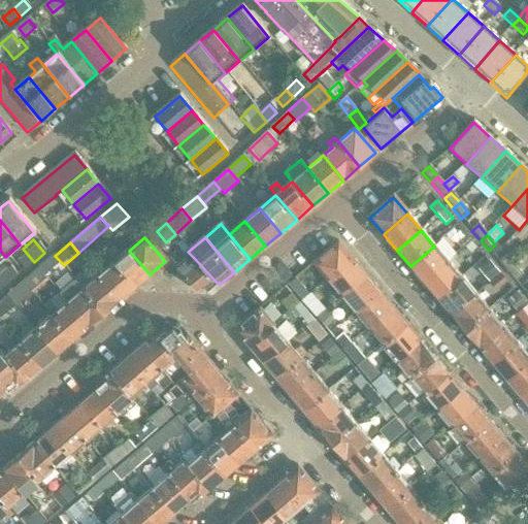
[(496,243),(495,244),(489,251),(494,257),(501,249),(496,243)]
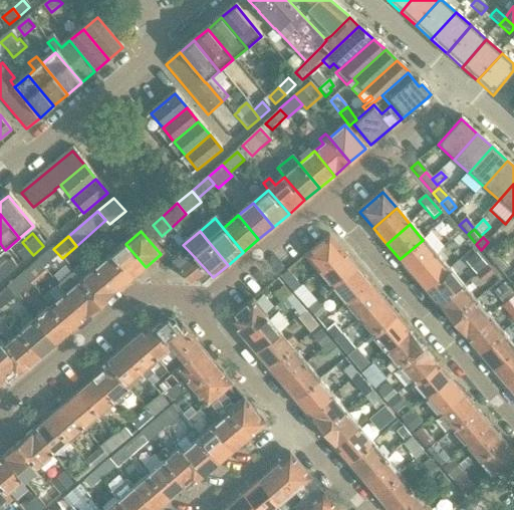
[(305,257),(319,273),(342,254),(329,238),(305,257)]
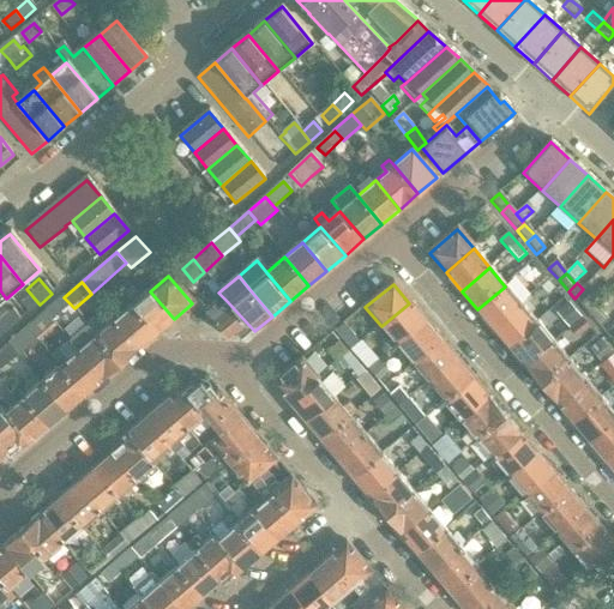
[(477,309),(493,329),(522,305),(505,287),(477,309)]
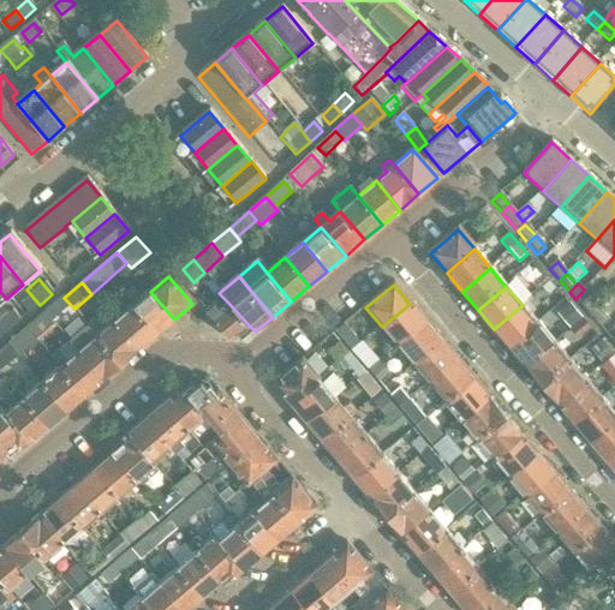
[(40,305),(33,297),(27,289),(15,299),(21,306),(28,316),(40,305)]
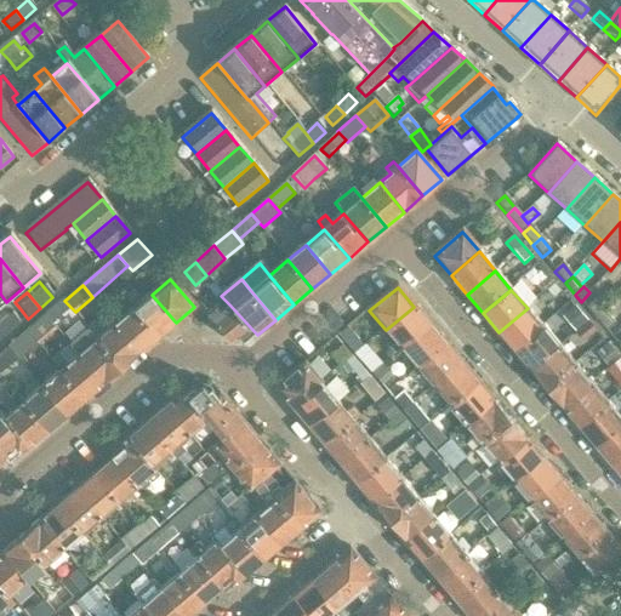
[(152,295),(142,303),(134,294),(126,301),(134,309),(158,338),(176,323),(152,295)]
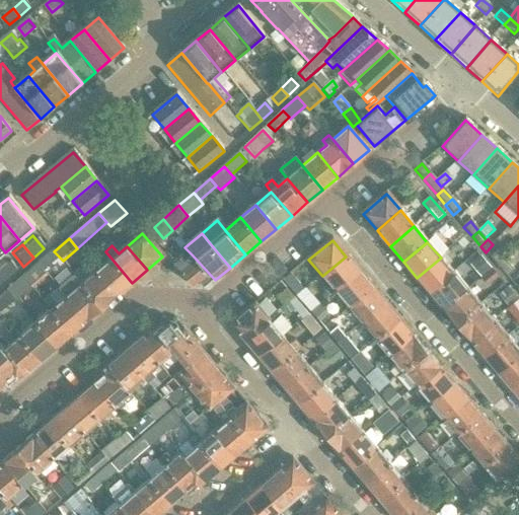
[(54,251),(53,250),(38,265),(43,272),(59,256),(54,251)]
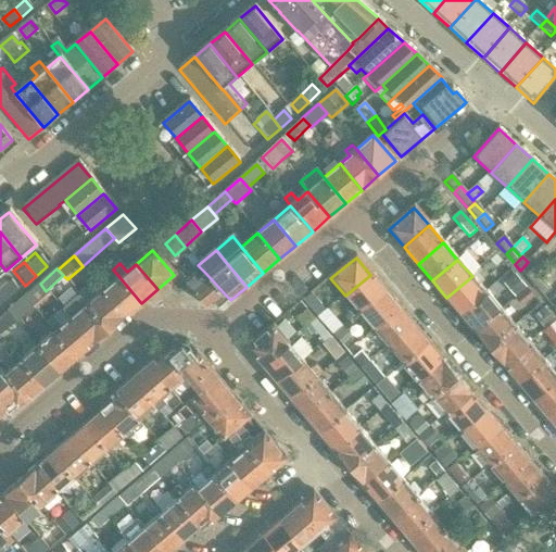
[(526,277),(534,288),(542,281),(533,271),(526,277)]
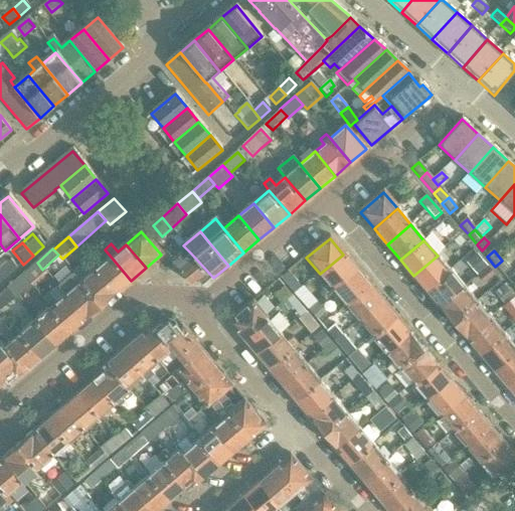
[(213,278),(190,252),(182,261),(178,257),(173,262),(193,286),(198,281),(201,285),(211,277),(213,279),(213,278)]
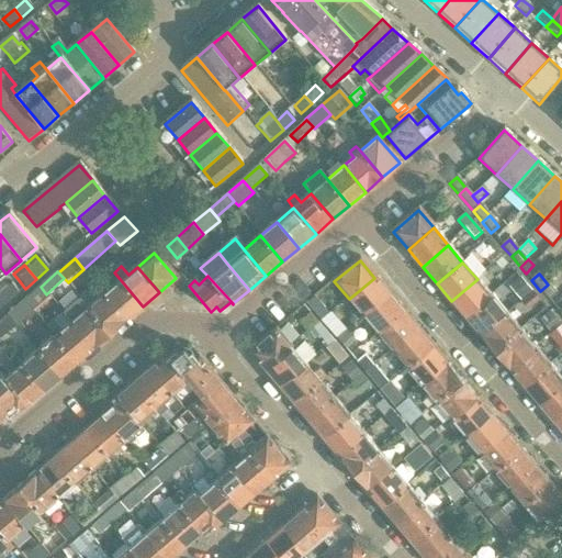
[(353,317),(357,322),(363,316),(389,294),(374,278),(349,299),(360,312),(353,317)]
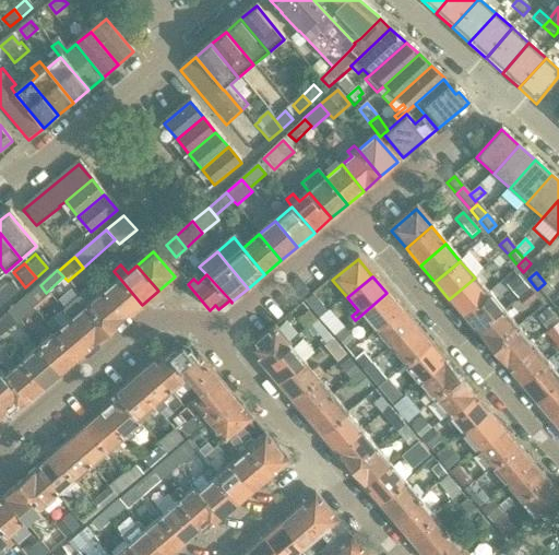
[(530,290),(518,276),(506,286),(519,300),(530,290)]
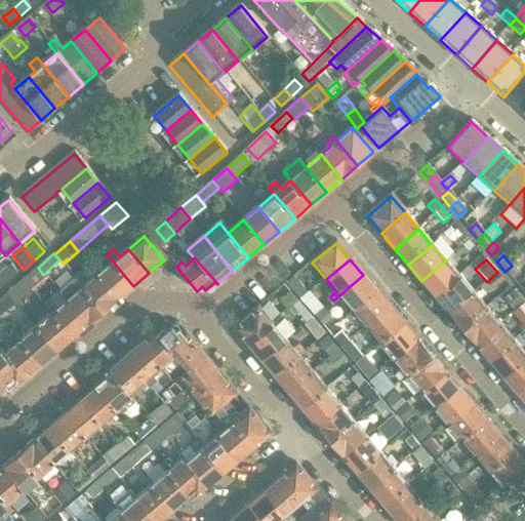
[(17,275),(11,268),(5,261),(0,265),(0,276),(6,284),(17,275)]
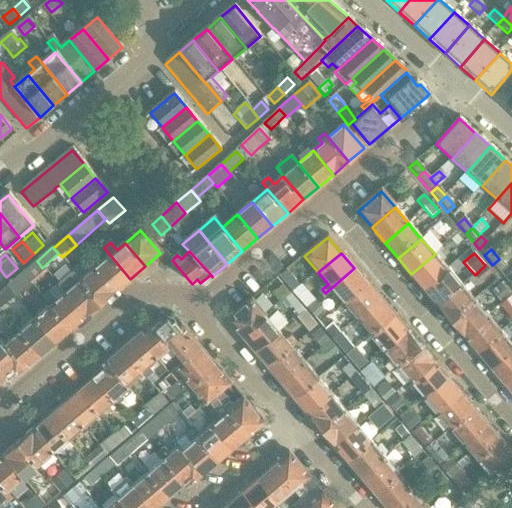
[(411,274),(425,290),(448,270),(435,254),(411,274)]
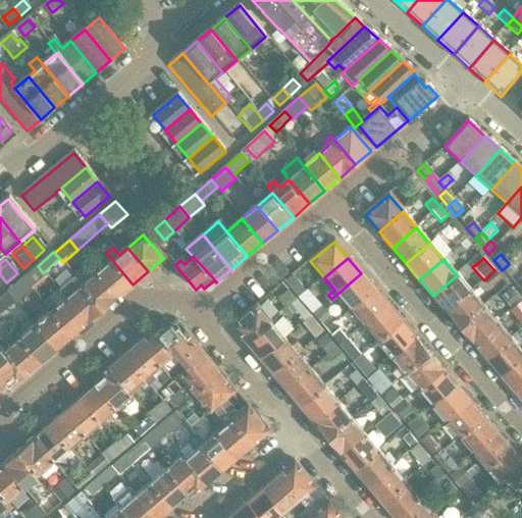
[(112,260),(97,273),(117,298),(133,285),(112,260)]
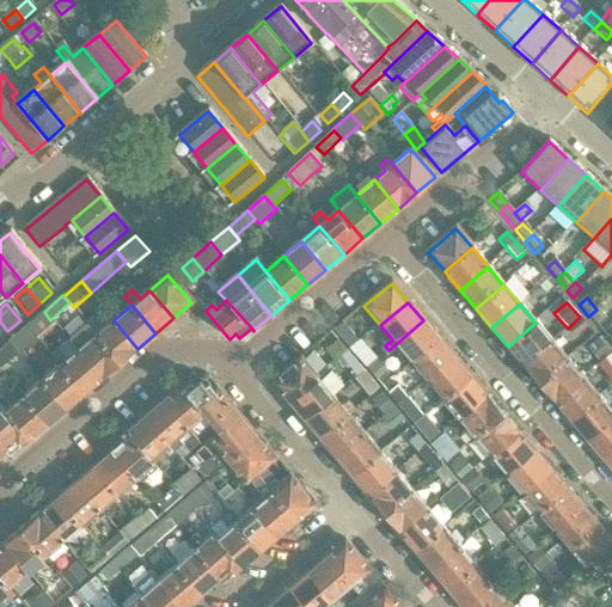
[(597,310),(588,317),(598,327),(606,322),(597,310)]
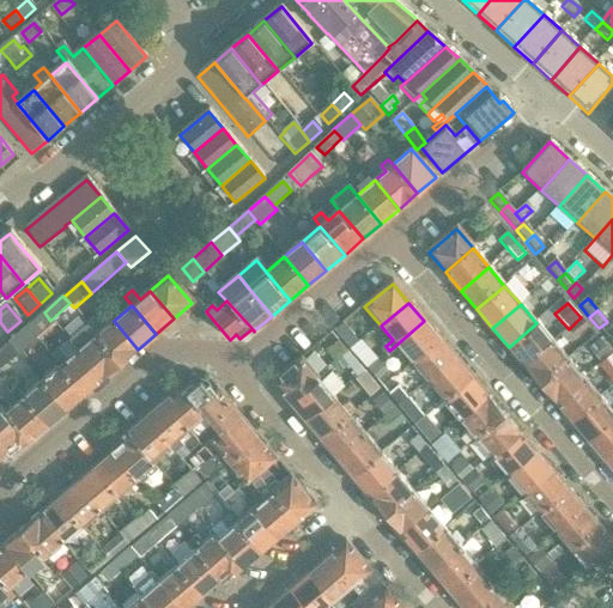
[(50,321),(44,312),(26,328),(37,340),(55,326),(50,321)]
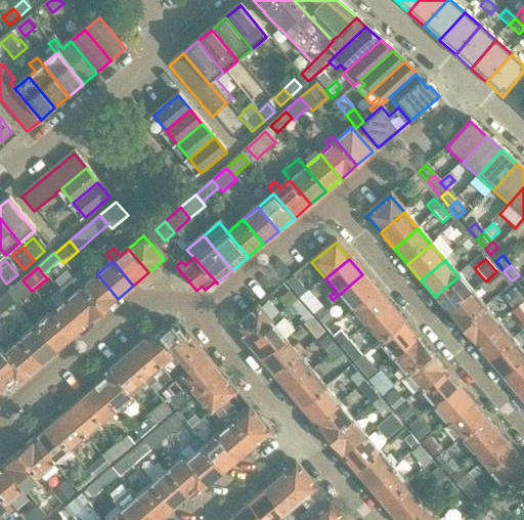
[(505,280),(496,271),(486,282),(484,283),(491,291),(505,280)]
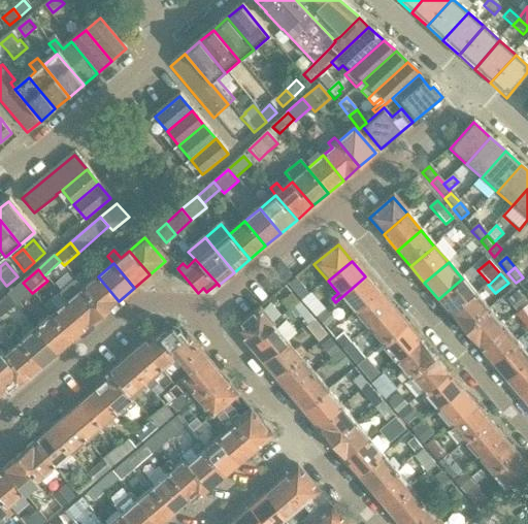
[(74,280),(103,315),(119,301),(98,276),(89,285),(80,274),(74,280)]
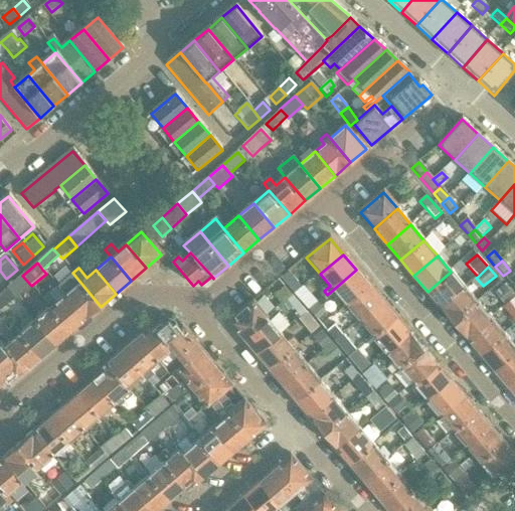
[(333,290),(347,306),(370,286),(356,270),(333,290)]
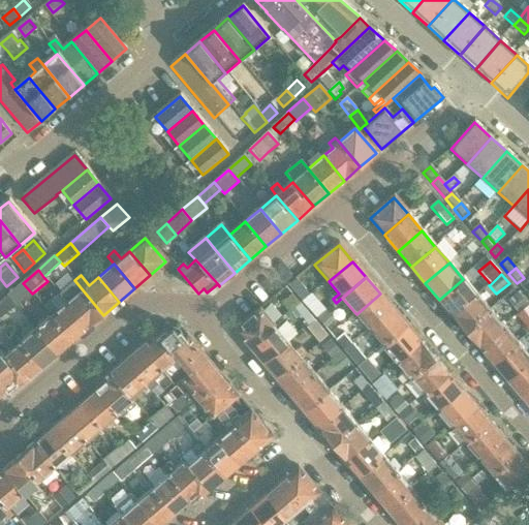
[(309,295),(296,279),(288,285),(301,301),(309,295)]
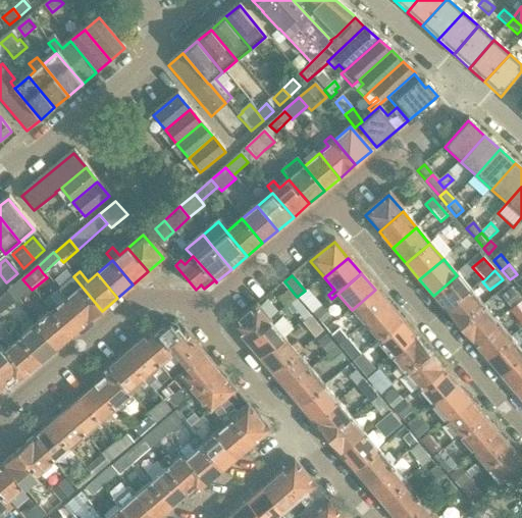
[(433,296),(447,311),(470,292),(457,275),(433,296)]
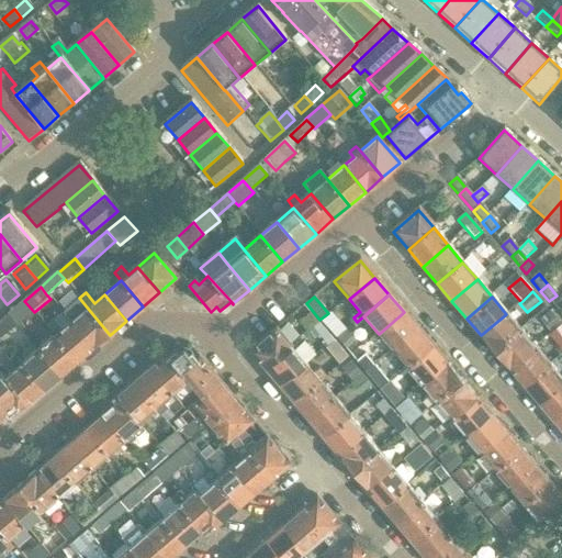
[(71,323),(93,349),(110,335),(79,298),(70,304),(80,315),(71,323)]
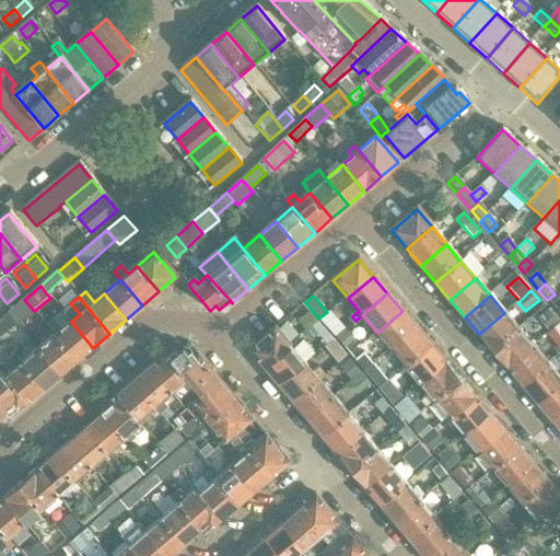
[(34,311),(24,300),(7,314),(16,325),(34,311)]
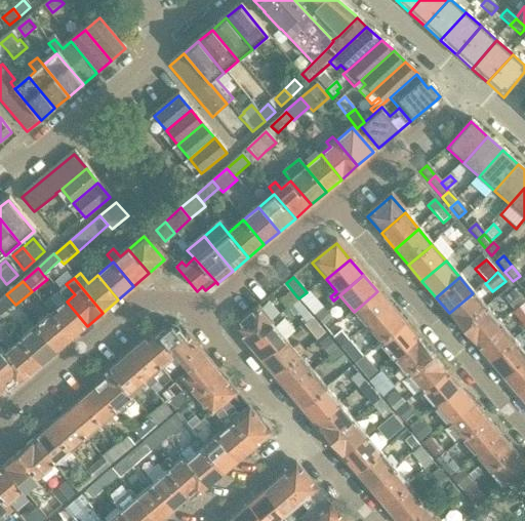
[(377,291),(354,312),(346,318),(348,322),(353,318),(357,319),(359,318),(367,327),(391,308),(377,291)]
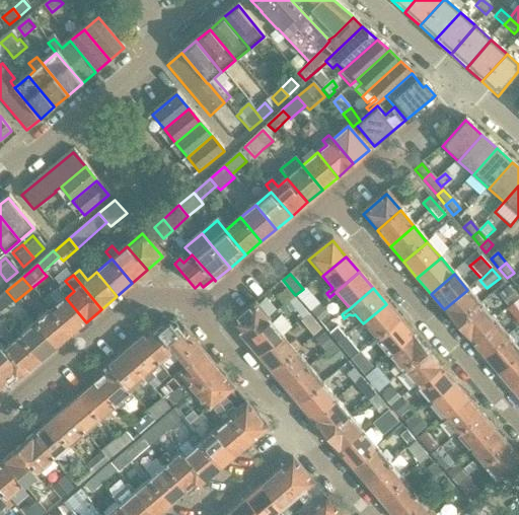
[(294,299),(286,289),(278,296),(286,306),(294,299)]
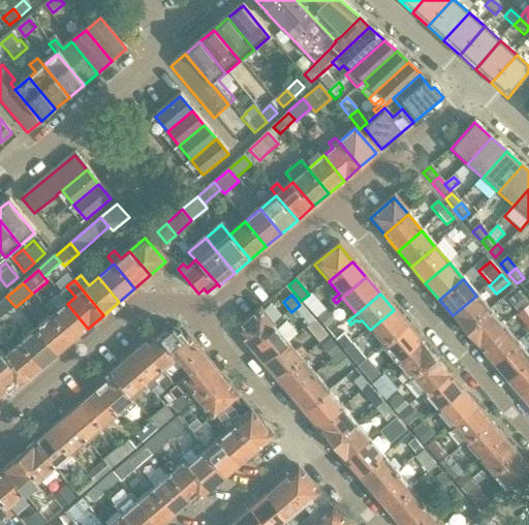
[(325,311),(312,295),(309,295),(301,301),(316,319),(325,311)]
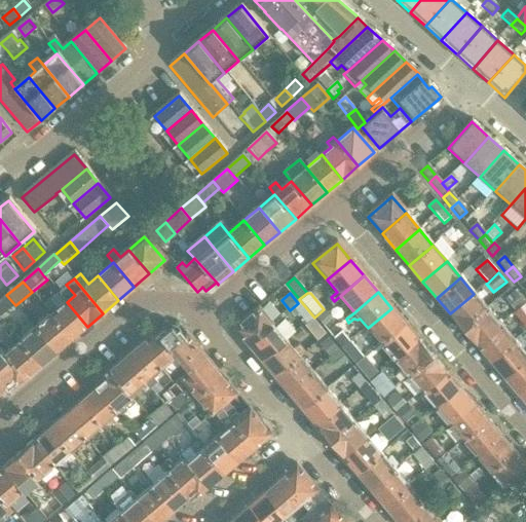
[(450,313),(463,330),(487,309),(474,294),(450,313)]
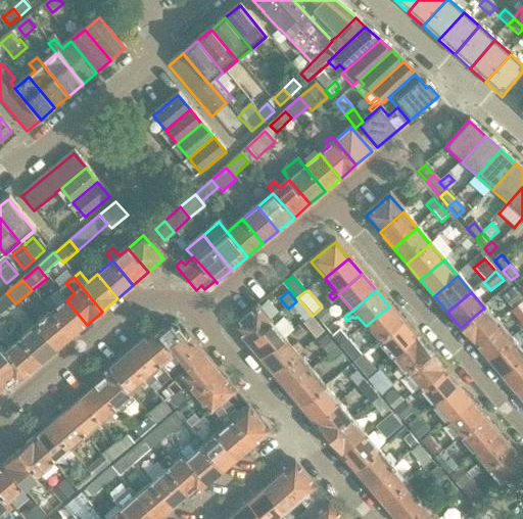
[(0,316),(15,303),(6,293),(0,298),(0,316)]
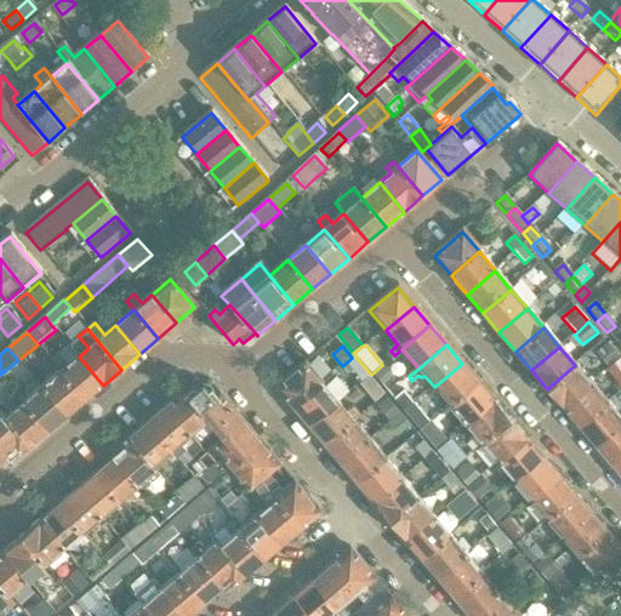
[(61,371),(85,400),(103,386),(79,357),(68,366),(60,355),(52,361),(61,371)]
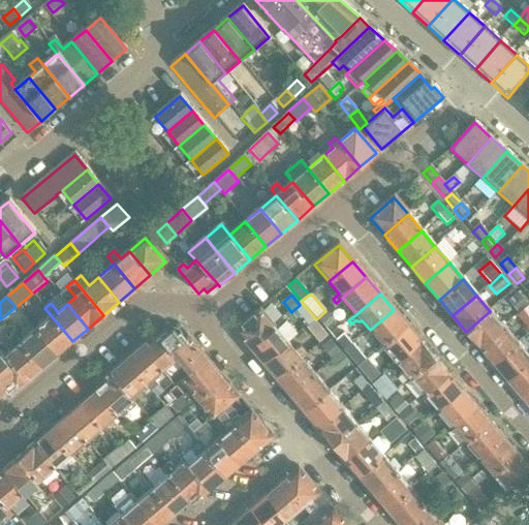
[(315,320),(301,304),(300,305),(291,312),(306,328),(315,320)]
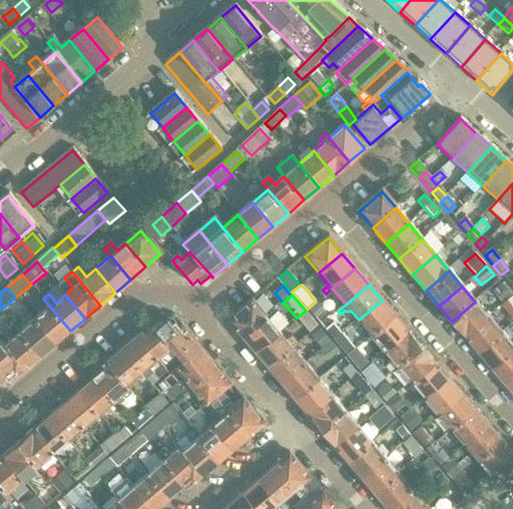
[(512,296),(512,297),(501,307),(512,321),(512,296)]
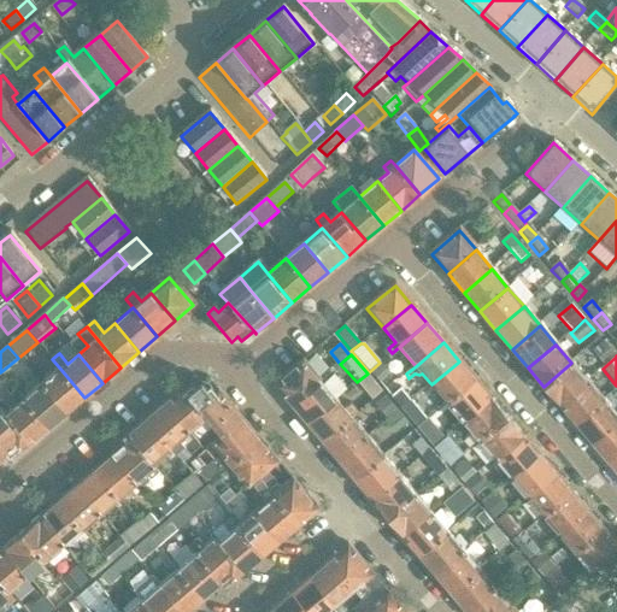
[(432,384),(447,404),(475,380),(459,362),(432,384)]
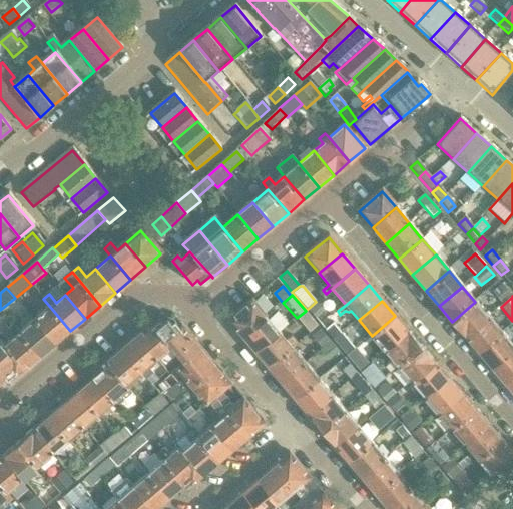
[(228,322),(242,338),(266,318),(252,302),(228,322)]
